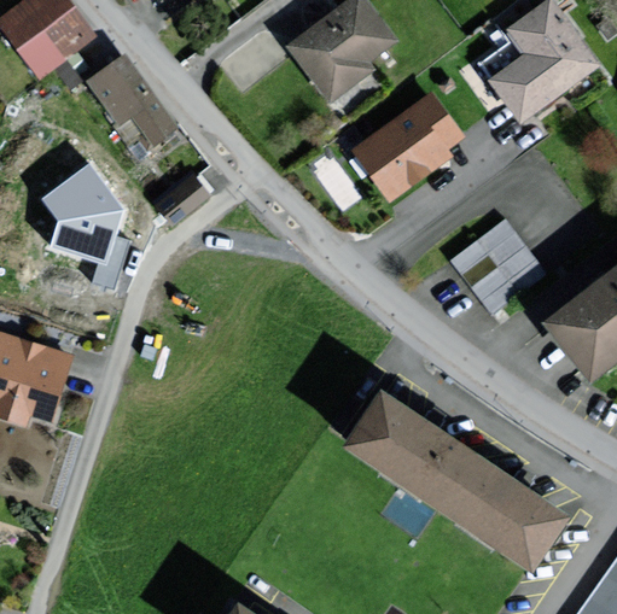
[(97,35),(70,0),(24,0),(0,17),(0,24),(39,77),(97,35)]
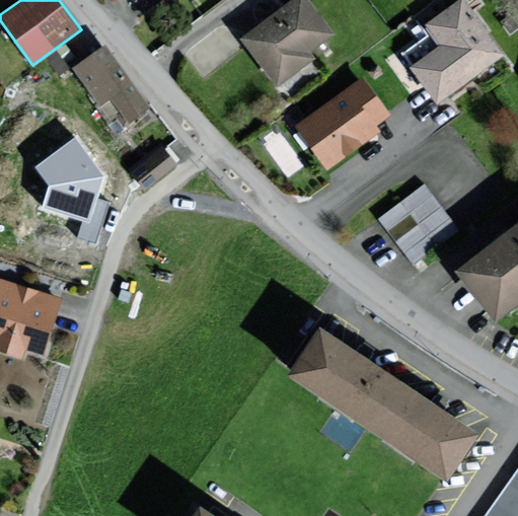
[(333,32),(306,0),(289,0),(241,38),(278,85),(313,58),(308,51),(333,32)]
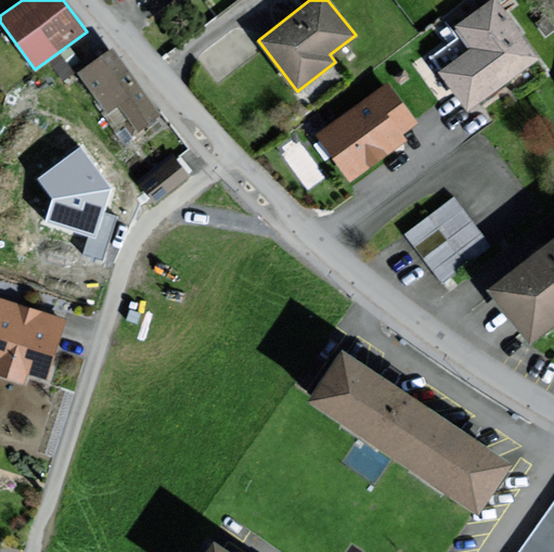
[(539,59),(495,0),(491,0),(454,27),(469,49),(440,71),(468,110),(539,59)]
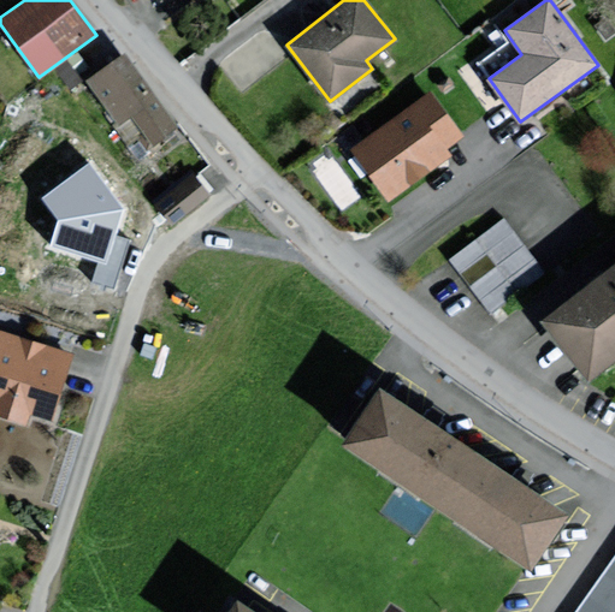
[(181,126),(125,53),(86,83),(131,143),(139,137),(148,150),(181,126)]
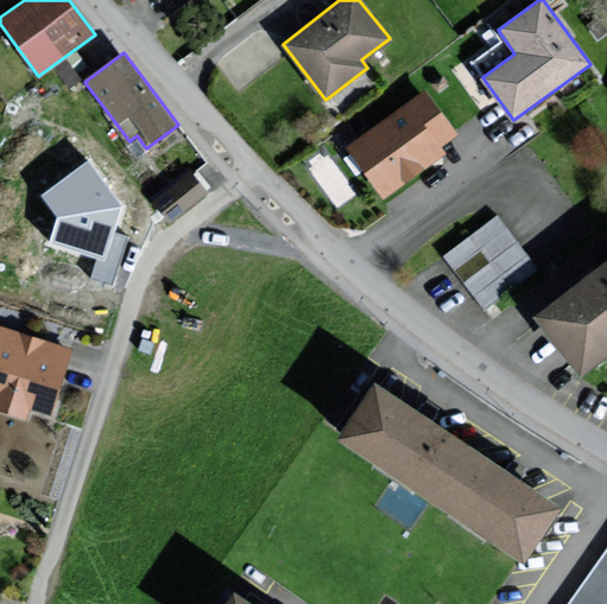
[(460,135),(424,89),(347,148),(386,198),(448,151),(444,147),(460,135)]
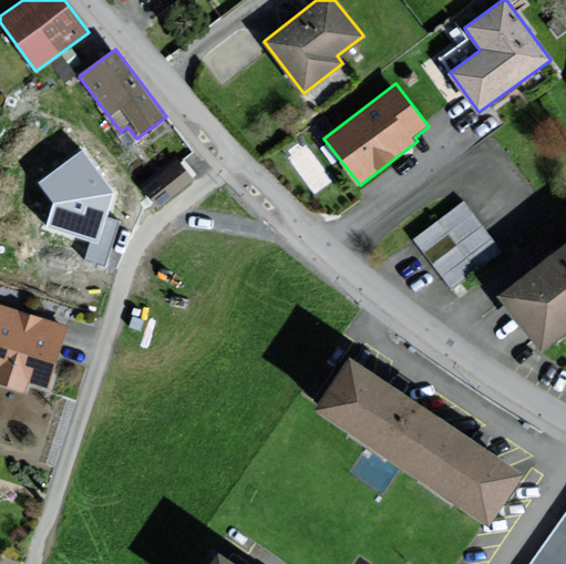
[(194,181),(177,162),(144,191),(161,209),(194,181)]
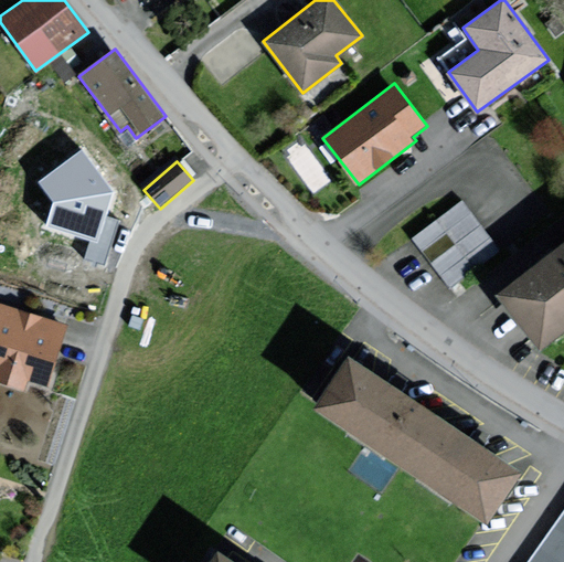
[(444,276),(499,243),(467,191),(412,224),(444,276)]
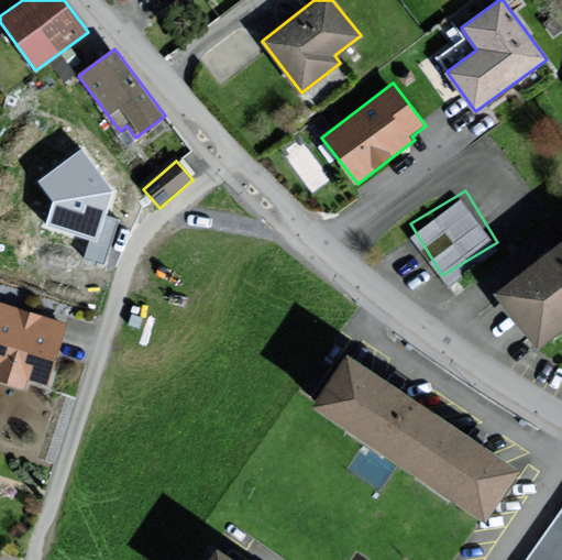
[(561,326),(561,237),(494,291),(537,346),(561,326)]
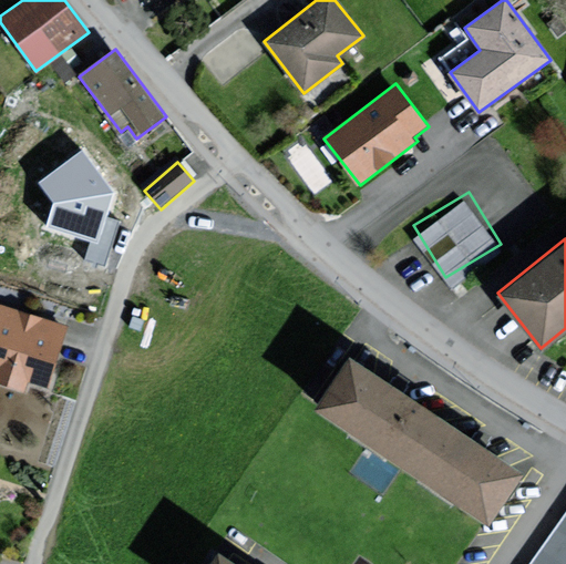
[(65,325),(0,303),(0,382),(26,391),(29,382),(45,388),(65,325)]
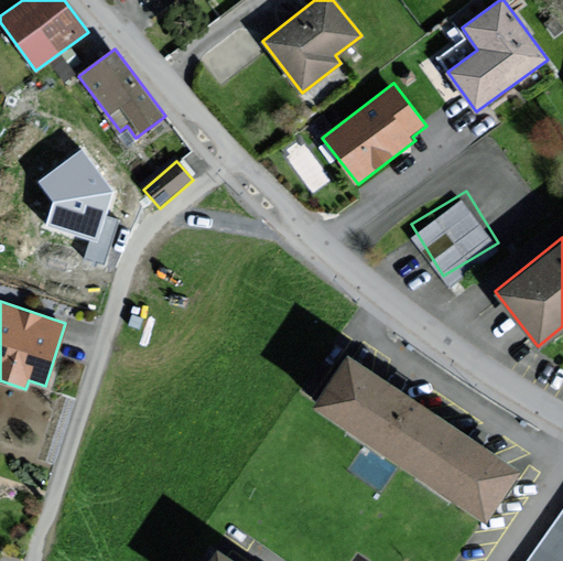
[(392,385),(349,356),(317,402),(487,515),(518,468),(476,441),(392,385)]
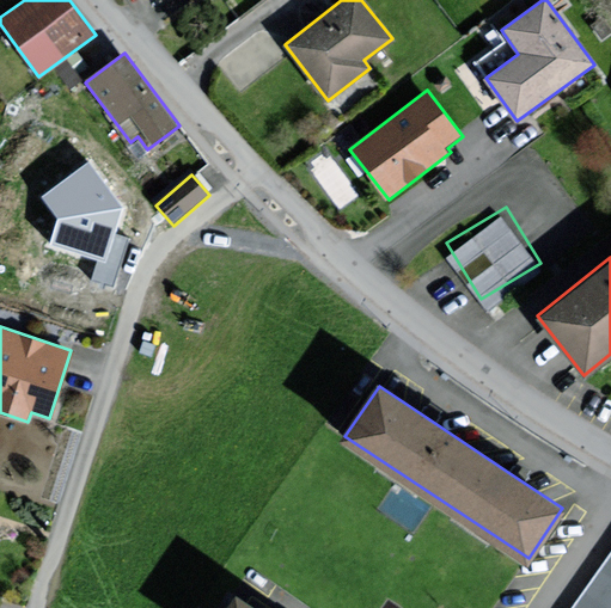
[(610,607),(610,548),(569,607),(610,607)]
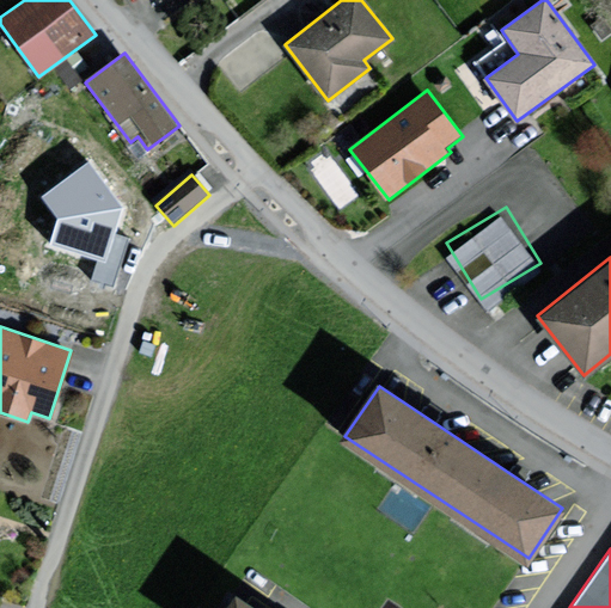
[(411,607),(392,594),(380,607),(411,607)]
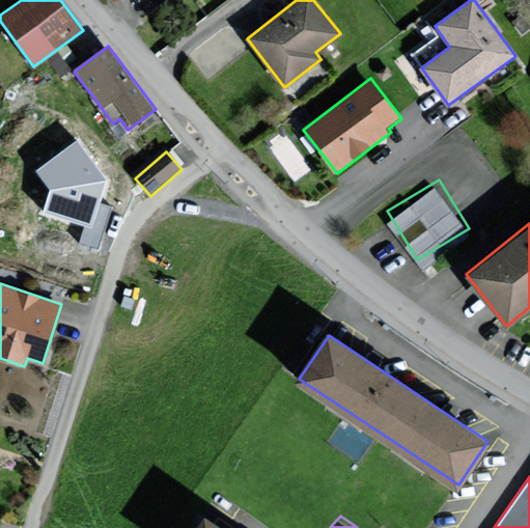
[(224,527),(207,517),(199,527),(224,527)]
